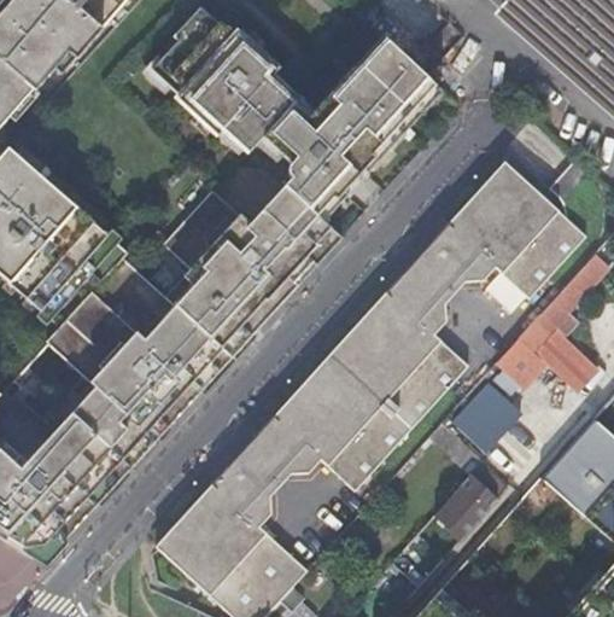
[(0,92),(19,110),(36,89),(37,92),(71,53),(79,59),(105,29),(104,28),(128,0),(5,0),(0,6),(0,13),(3,16),(0,17),(0,92)]
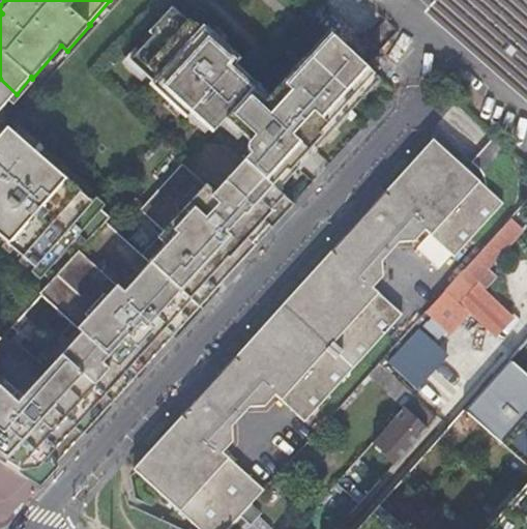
[(444,0),(436,10),(526,92),(526,0),(444,0)]
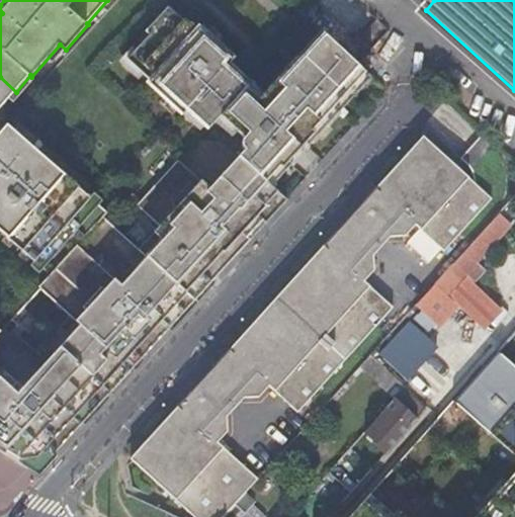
[(48,461),(287,198),(272,184),(292,162),(309,145),(352,97),(346,92),(367,70),(323,28),(301,53),(305,57),(290,72),(286,69),(264,92),(260,97),(247,86),(252,81),(231,62),(236,56),(202,25),(198,29),(185,17),(184,19),(169,5),(147,30),(151,33),(127,58),(152,79),(150,82),(183,112),(188,107),(209,127),(222,115),(245,137),(244,138),(244,139),(243,139),(243,140),(243,141),(243,142),(243,143),(243,144),(243,145),(244,145),(244,146),(245,147),(245,148),(246,148),(210,187),(179,158),(138,203),(161,225),(140,248),(106,217),(41,287),(81,324),(48,360),(7,324),(1,331),(0,331),(0,441),(33,462),(40,461),(48,461)]
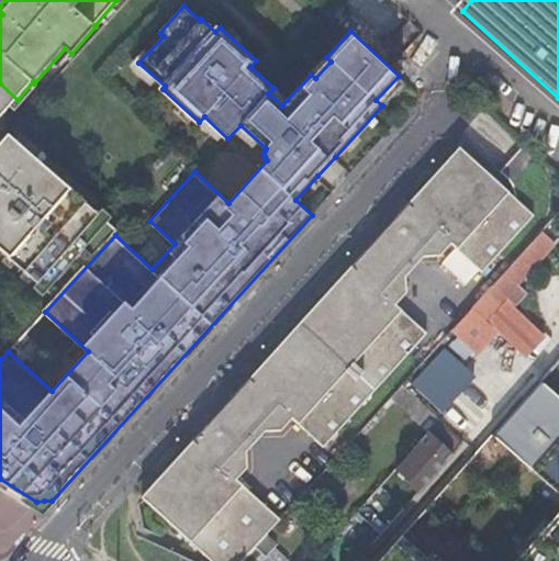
[(326,57),(311,75),(315,78),(331,62),(326,57)]
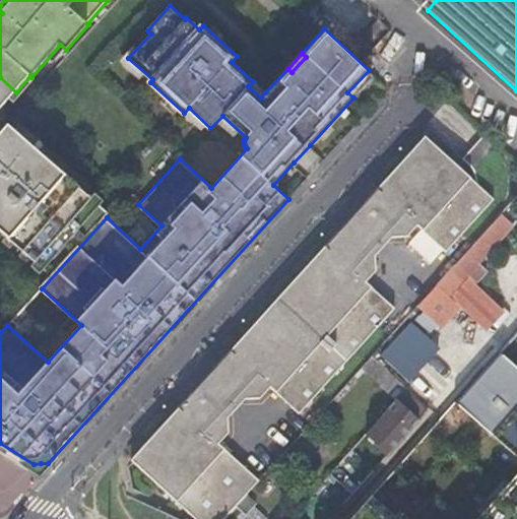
[(369,70),(347,92),(353,98),(374,75),(369,70)]
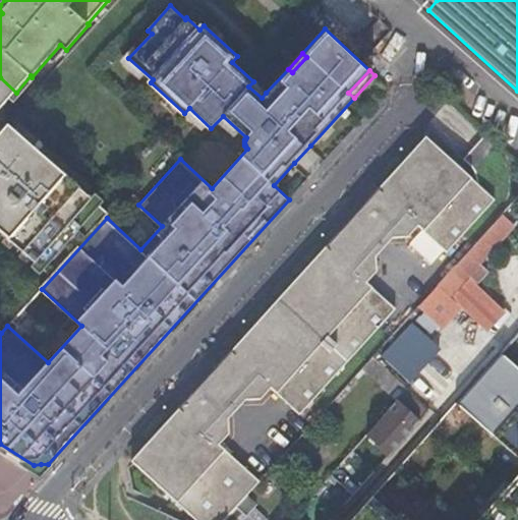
[(0,333),(1,333),(0,332),(0,230),(52,276),(41,288),(42,289),(107,218),(111,214),(9,125),(3,131),(0,134),(0,110),(16,93),(0,77),(0,333)]
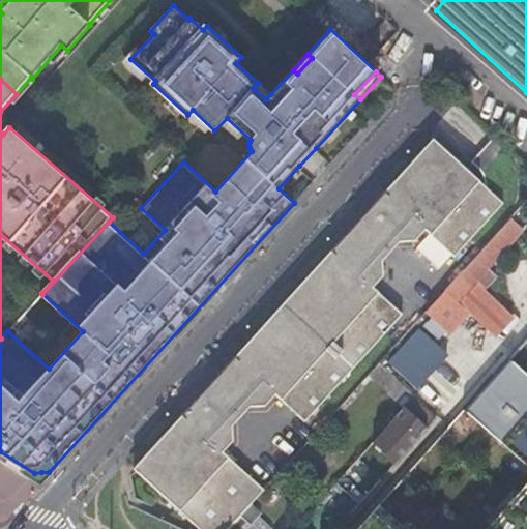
[(258,83),(253,88),(266,99),(270,94),(258,83)]
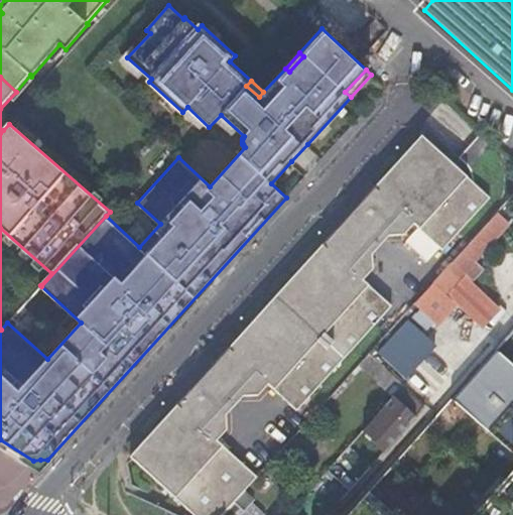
[(130,454),(197,514),(220,514),(235,498),(243,490),(256,475),(218,438),(227,427),(226,412),(234,403),(243,394),(257,394),(269,382),(296,408),(300,403),(390,304),(364,278),(373,267),(372,250),(379,243),(388,234),(404,233),(414,221),(442,247),(490,196),(482,188),(422,132),(346,217),(205,372),(130,454)]
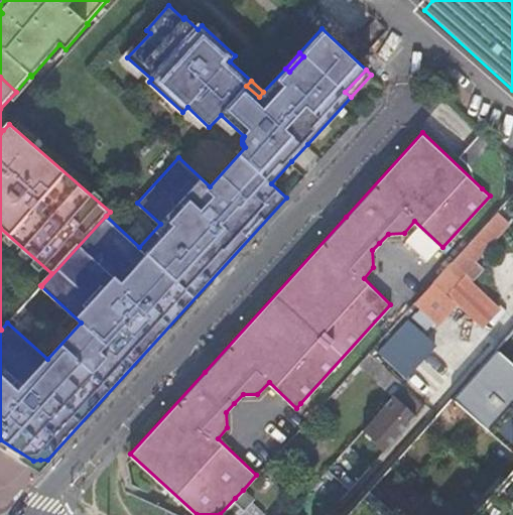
[(512,219),(499,207),(455,255),(433,278),(459,299),(481,319),(499,299),(474,276),(486,264),(478,257),(512,219)]
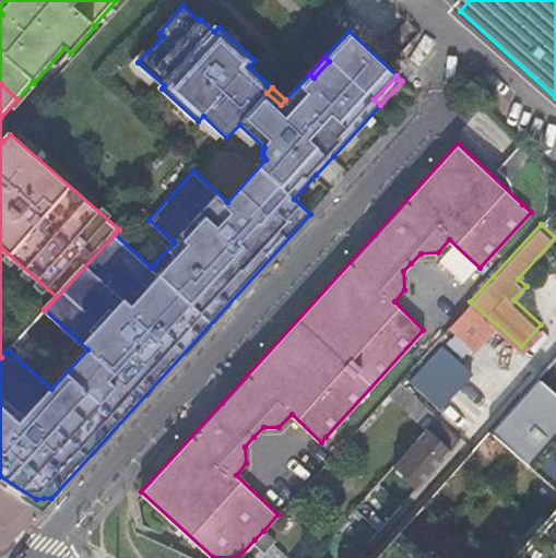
[(497,324),(470,301),(450,324),(476,347),(497,324)]
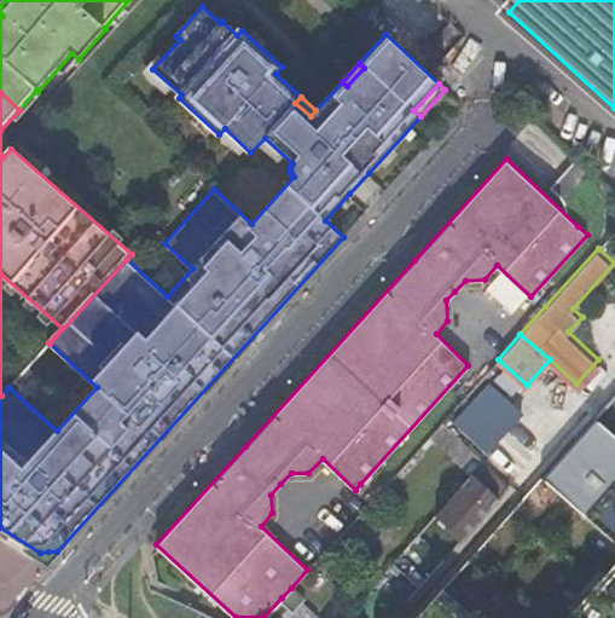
[(482,385),(454,414),(494,450),(523,419),(482,385)]
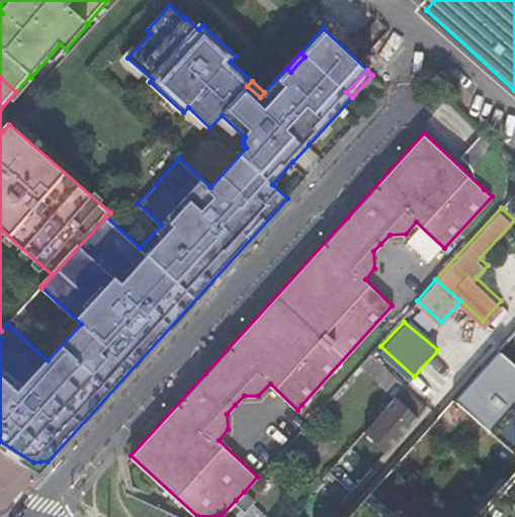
[(514,362),(498,348),(459,392),(493,421),(487,427),(514,451),(514,470),(475,516),(401,516),(371,492),(348,516),(514,516),(514,362)]
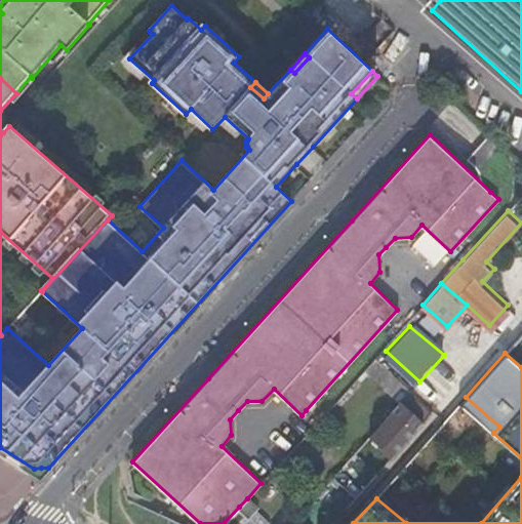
[(424,421),(435,409),(376,355),(364,368),(401,401),(424,421)]
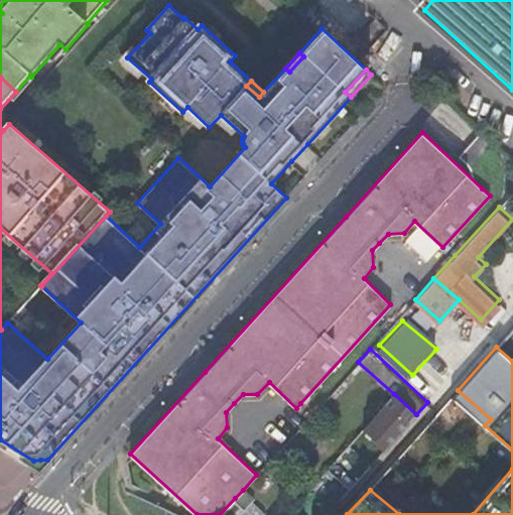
[(358,377),(351,371),(330,394),(337,399),(358,377)]
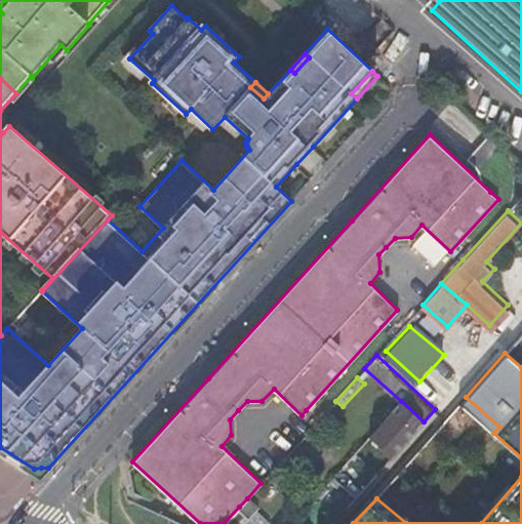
[(460,404),(493,433),(499,427),(466,397),(460,404)]
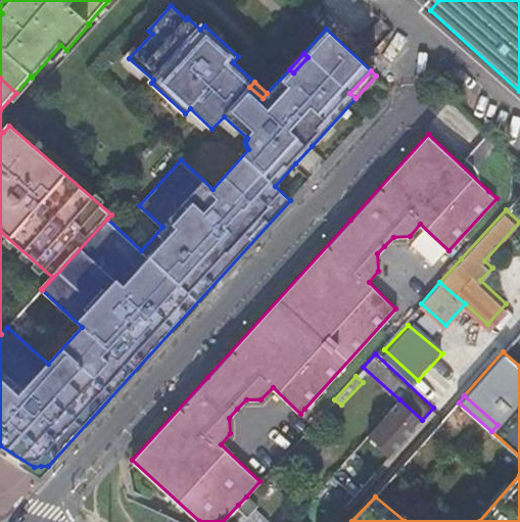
[(390,456),(422,420),(399,399),(369,434),(381,445),(380,446),(390,456)]
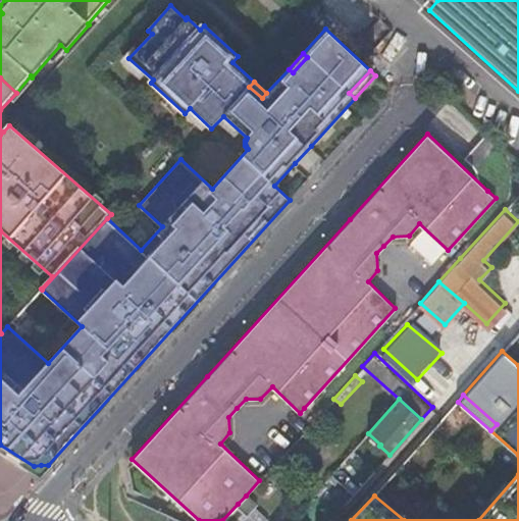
[(238,504),(247,512),(255,504),(246,496),(238,504)]
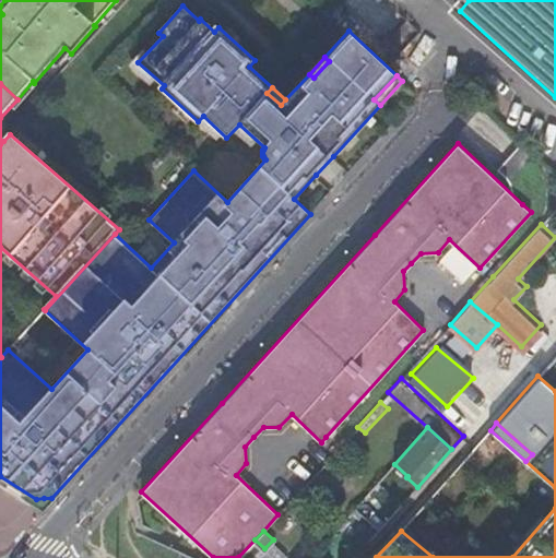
[(238,557),(270,557),(269,557),(261,557),(260,557),(255,557),(264,548),(255,539),(238,557)]
